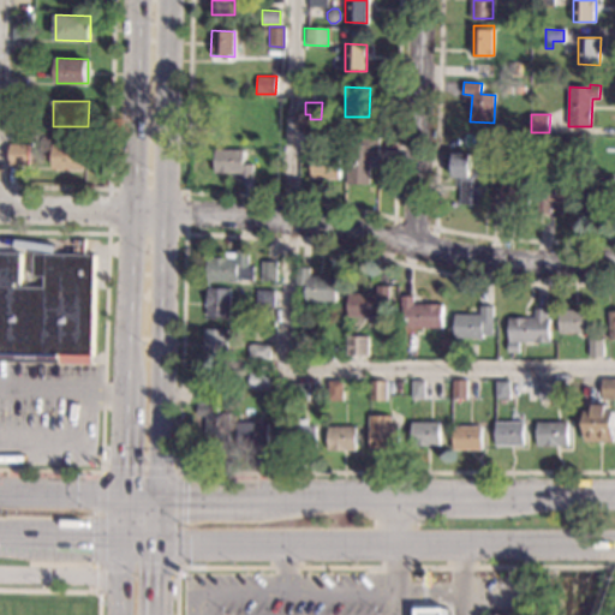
[(324,148),(304,148),(305,126),(324,127),(324,148)]
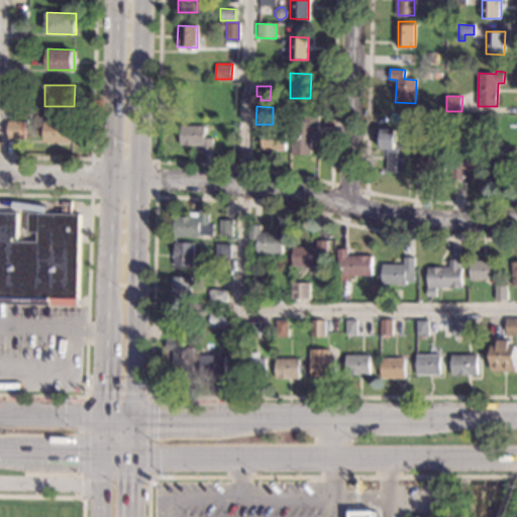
[(318,141),(311,141),(311,154),(292,154),(292,121),(304,121),(305,115),(319,115),(318,141)]
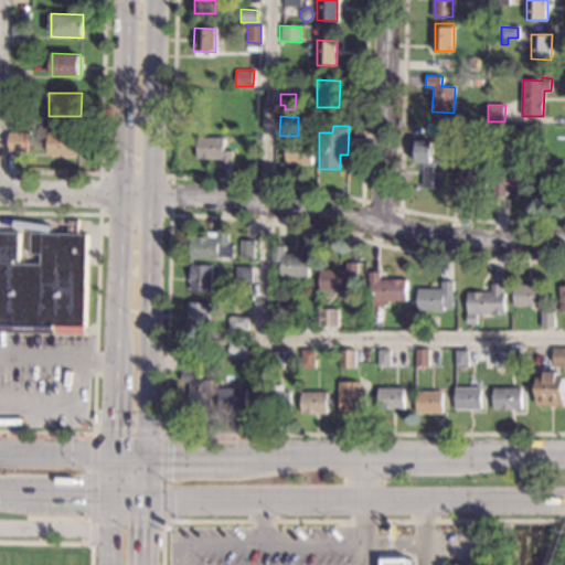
[(25,151),(8,151),(8,132),(25,132),(25,151)]
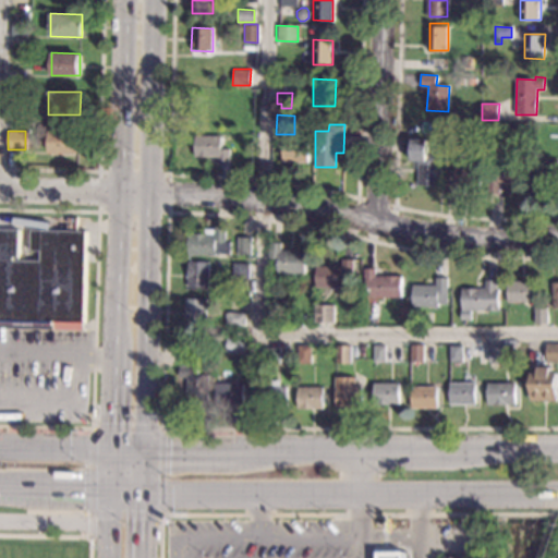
[(77,154),(49,154),(50,131),(77,131),(77,154)]
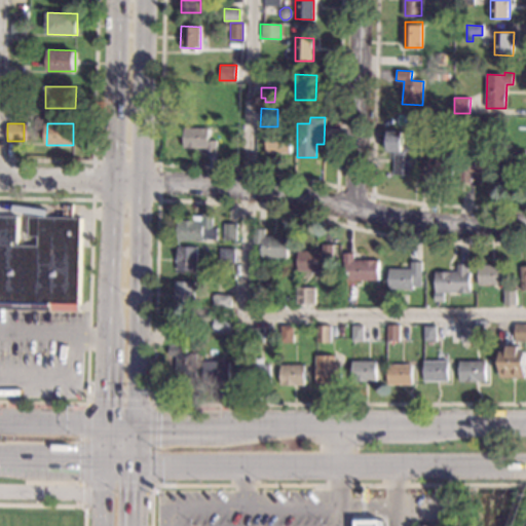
[(208,127),(207,140),(217,141),(217,155),(205,155),(205,148),(183,147),(183,127),(208,127)]
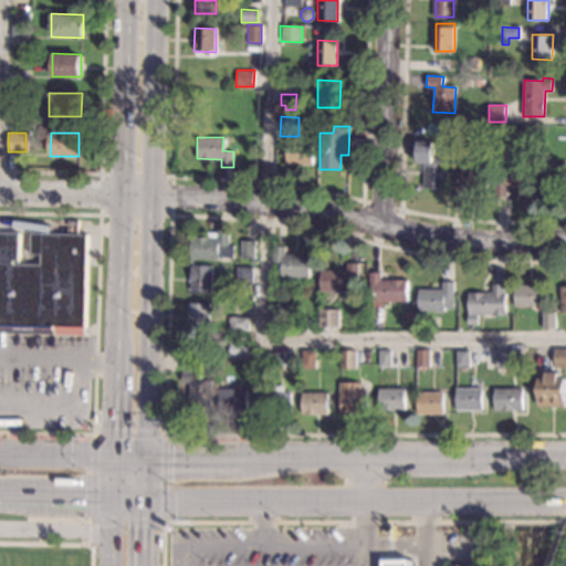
[(418,142),(433,142),(432,157),(447,158),(446,188),(423,187),(425,163),(417,163),(418,142)]
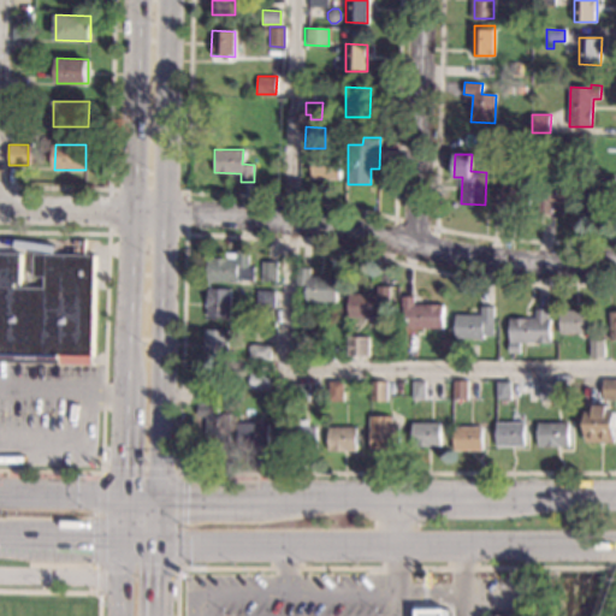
[(339,179),(312,179),(312,155),(339,155),(339,179)]
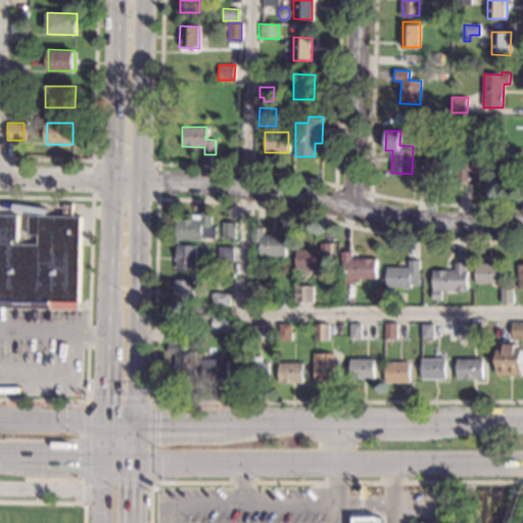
[(522,160),(518,160),(517,184),(497,184),(498,151),(509,151),(509,149),(522,149),(522,160)]
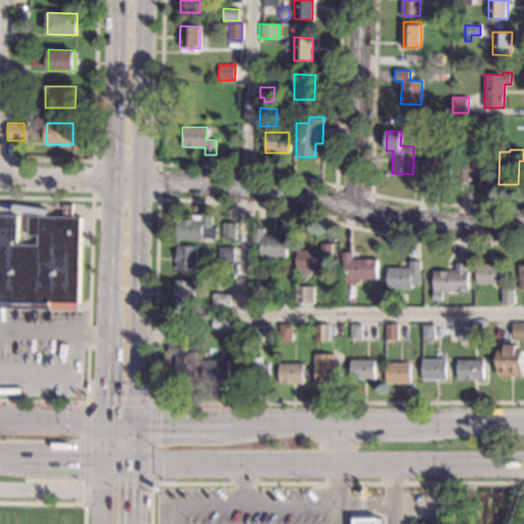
[(451,175),(429,174),(428,181),(419,181),(419,166),(428,166),(428,154),(451,155),(451,175)]
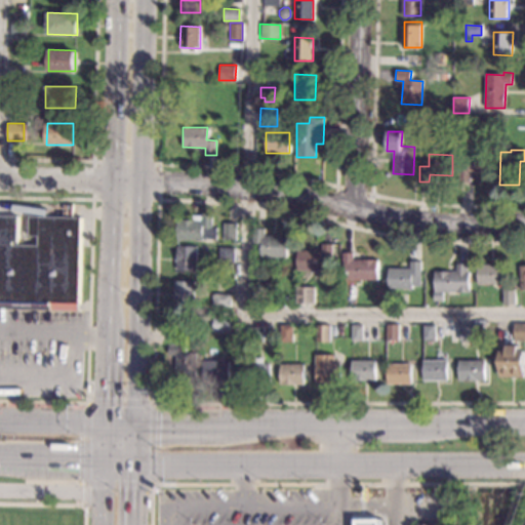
[(492,176),(471,175),(470,184),(459,184),(459,167),(469,168),(470,155),(493,156),(492,176)]
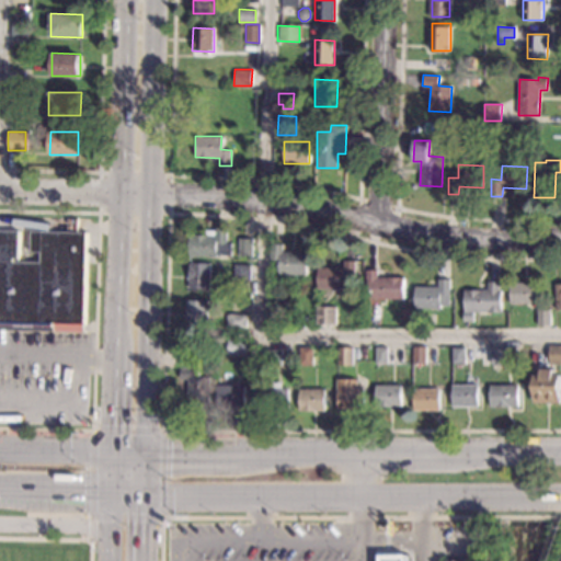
[(227,228),(227,244),(231,244),(231,255),(216,255),(216,258),(189,256),(189,235),(205,236),(205,230),(215,231),(215,228),(227,228)]
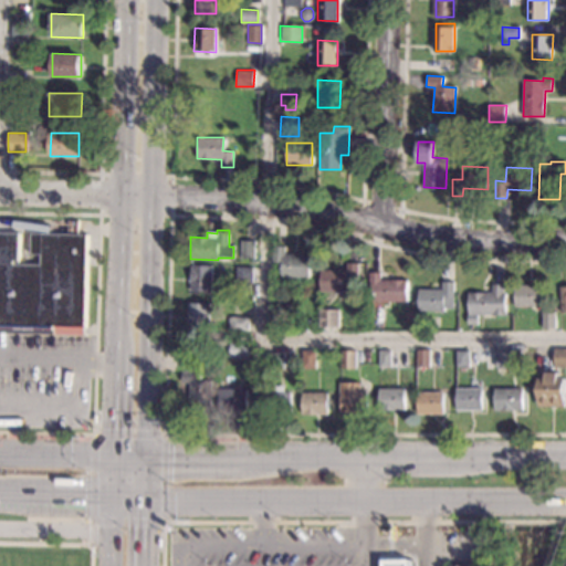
[(85,335),(0,333),(0,232),(19,233),(18,261),(12,261),(12,264),(40,264),(40,254),(31,254),(31,233),(87,234),(85,335)]
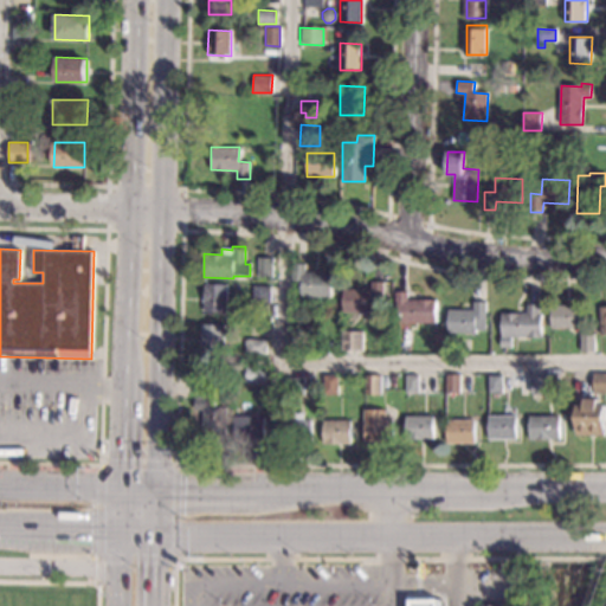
[(272,276),(258,276),(258,258),(272,258),(272,276)]
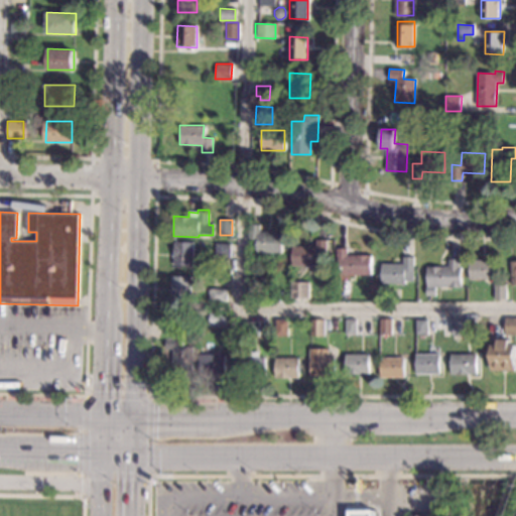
[(260,225),(259,232),(283,234),(281,253),(255,251),(256,240),(249,239),(250,224),(260,225)]
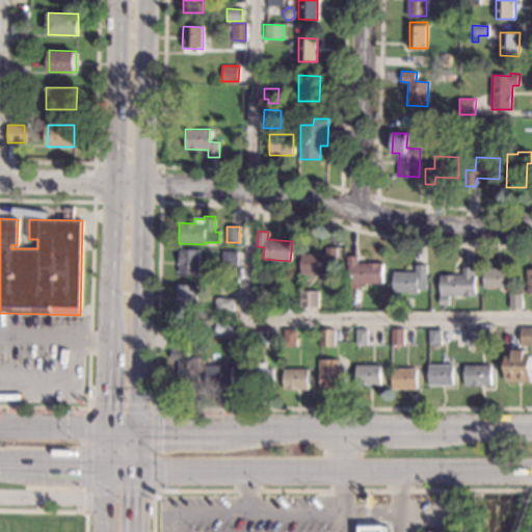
[(338,247),(337,265),(328,265),(327,274),(300,273),(301,254),(326,255),(326,247),(338,247)]
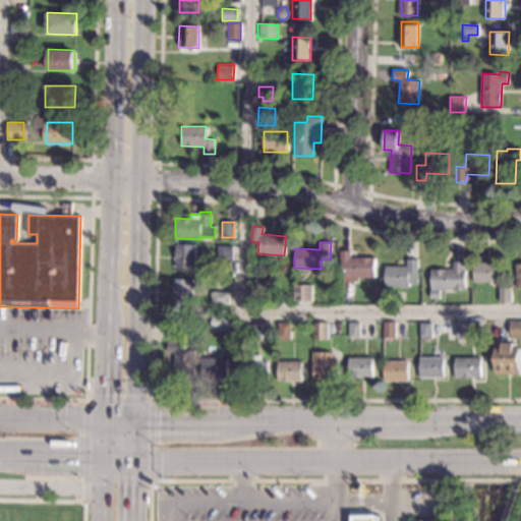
[(194,268),(175,268),(176,245),(177,245),(194,245),(194,268)]
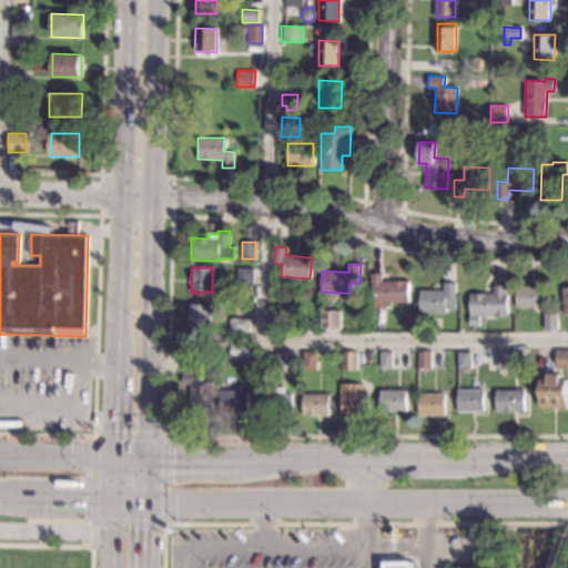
[(253,269),(253,283),(236,283),(236,267),(253,269)]
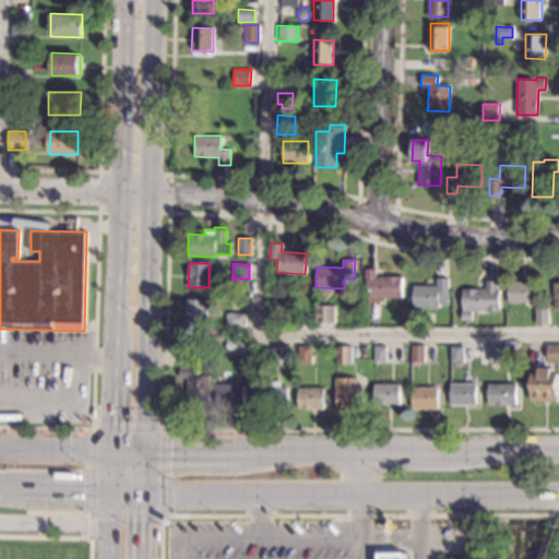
[(377,276),(402,276),(403,298),(366,298),(365,269),(377,269),(377,276)]
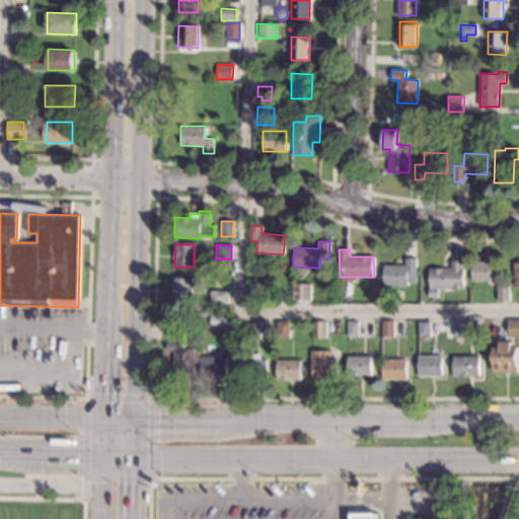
[(417,283),(408,283),(408,286),(384,286),(384,266),(406,266),(406,258),(417,258),(417,283)]
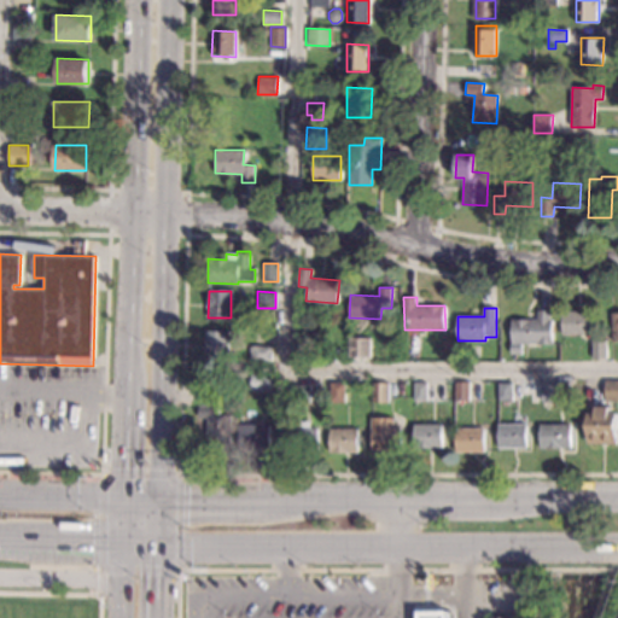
[(592,334),(563,334),(563,312),(590,310),(592,334)]
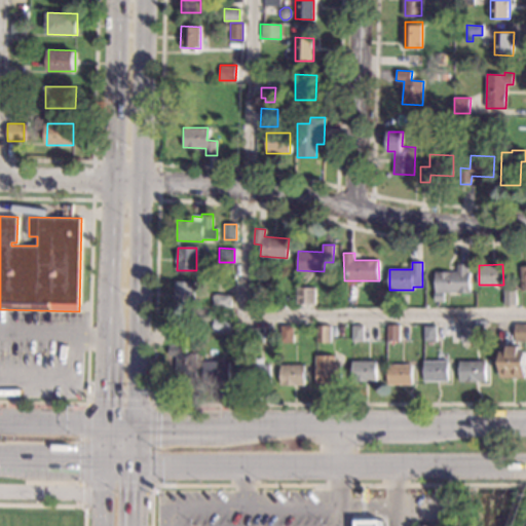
[(468,271),(471,271),(471,290),(472,290),(472,293),(459,293),(459,292),(437,292),(437,271),(458,272),(458,265),(468,265),(468,271)]
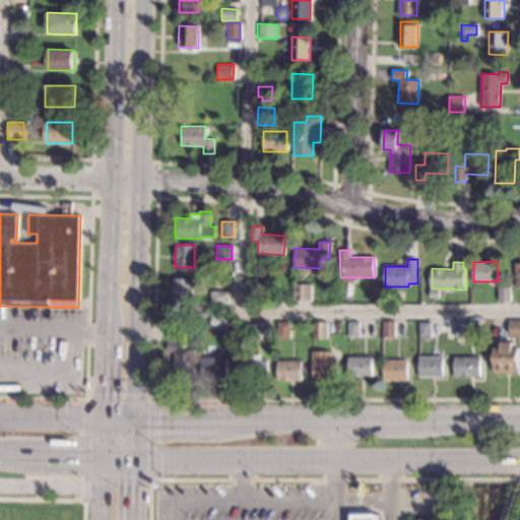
[(192,307),(172,306),(173,278),(192,278),(192,307)]
